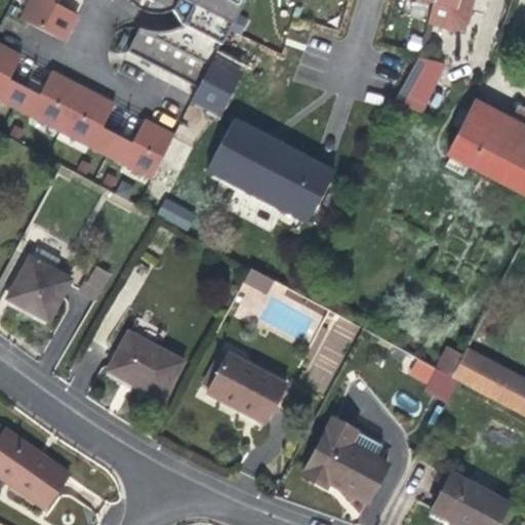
[(26,0),(17,17),(42,29),(65,39),(77,12),(55,0),(26,0)]
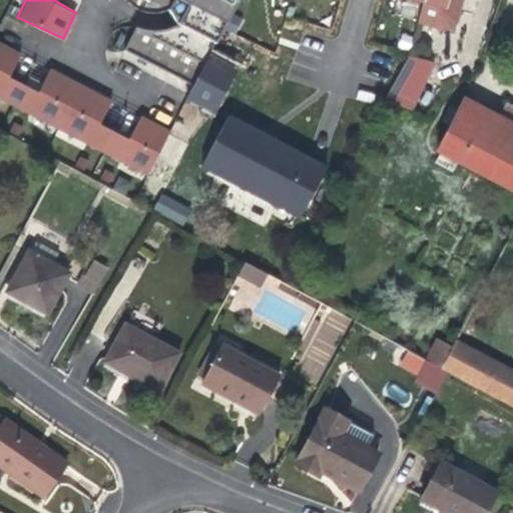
[(193,85),(209,54),(236,0),(145,0),(148,2),(149,0),(175,0),(170,11),(173,17),(178,26),(164,31),(157,32),(145,30),(137,28),(125,50),(193,85)]
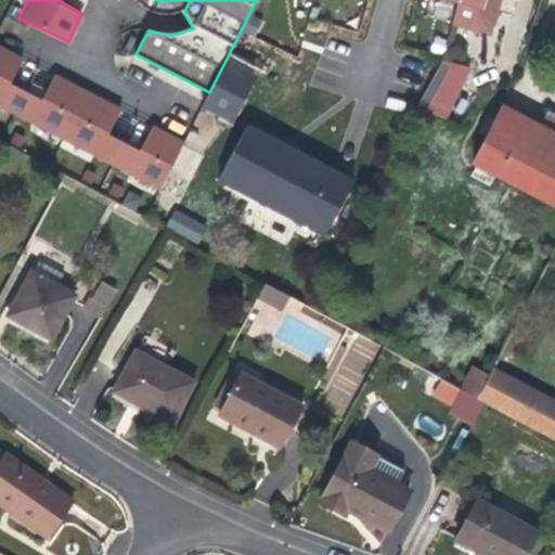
[(454,15),(452,24),(483,33),(489,30),(493,24),(500,0),(457,0),(457,3),(454,15)]
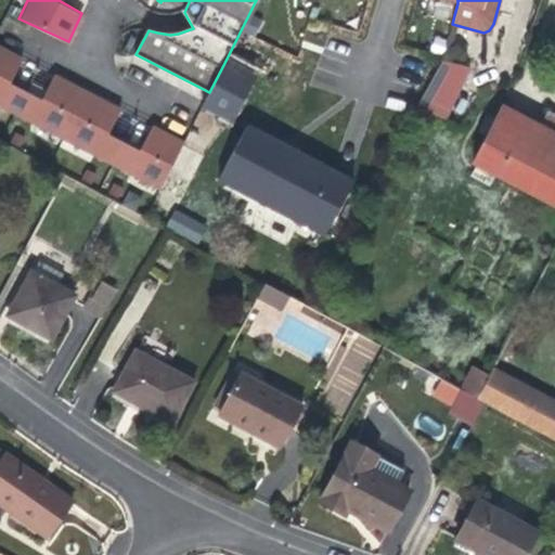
[(427,55),(442,61),(452,24),(454,15),(440,11),(427,55)]
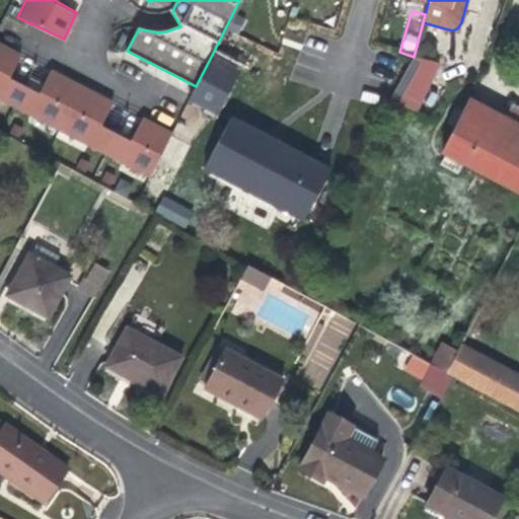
[(0,45),(0,98),(8,103),(18,84),(8,78),(19,56),(0,45)]
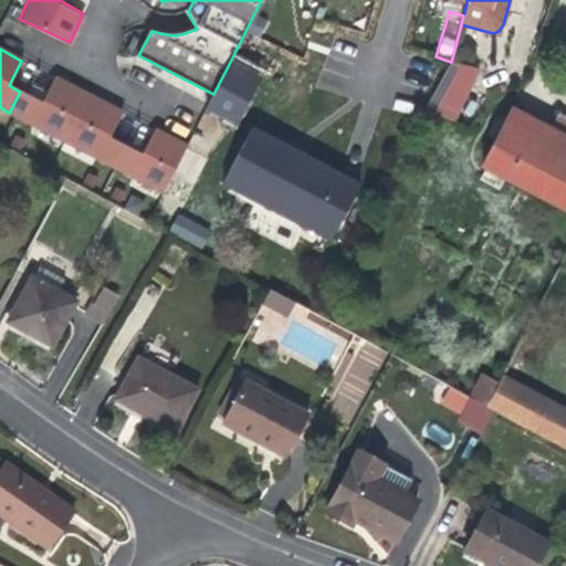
[(213,94),(207,106),(238,122),(261,75),(231,60),(213,94)]
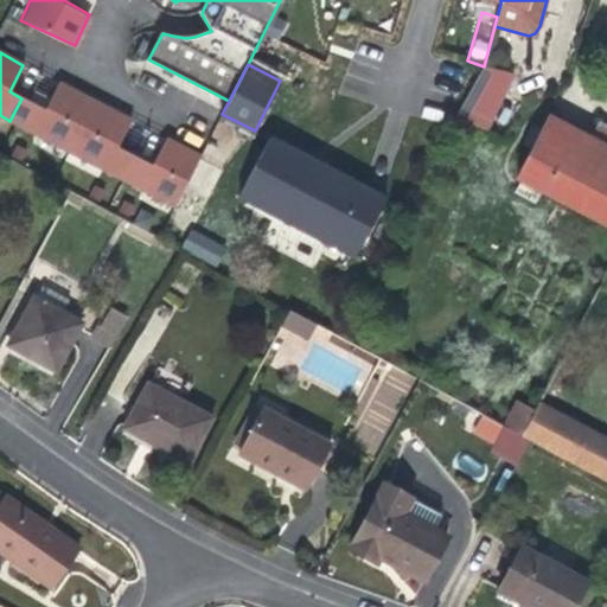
[(484,66),(457,115),(461,117),(486,131),(515,75),(484,66)]
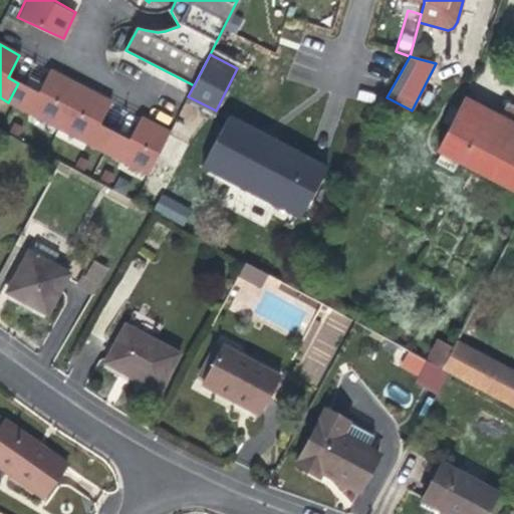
[(27,87),(17,106),(99,150),(109,131),(98,125),(110,103),(49,70),(37,93),(27,87)]
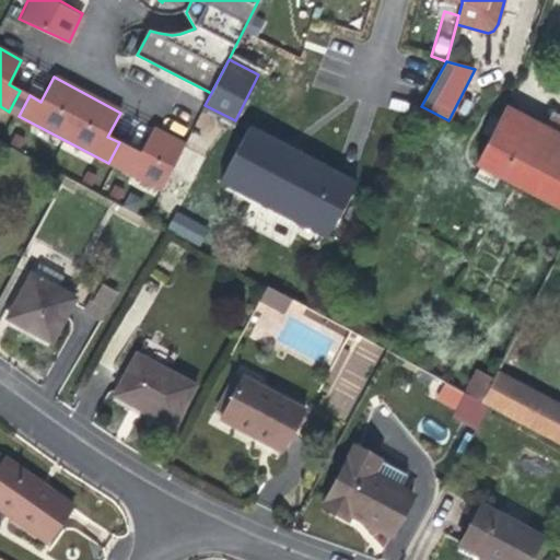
[(20,91),(9,112),(19,116),(30,95),(20,91)]
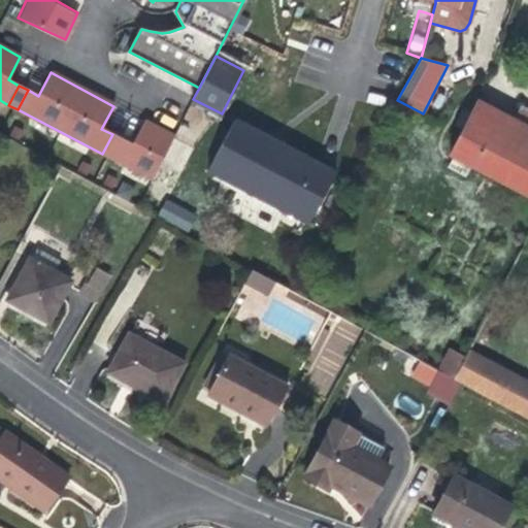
[(470,166),(489,175),(516,122),(476,101),(471,114),(463,130),(450,155),(453,157),(470,166)]
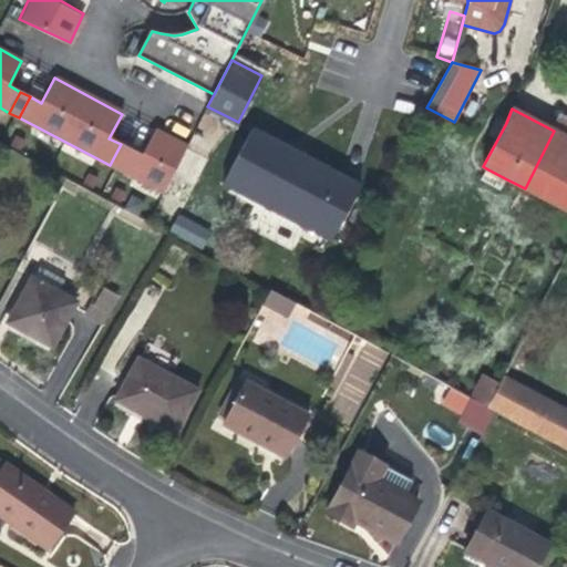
[(497,140),(506,123),(495,117),(488,134),(497,140)]
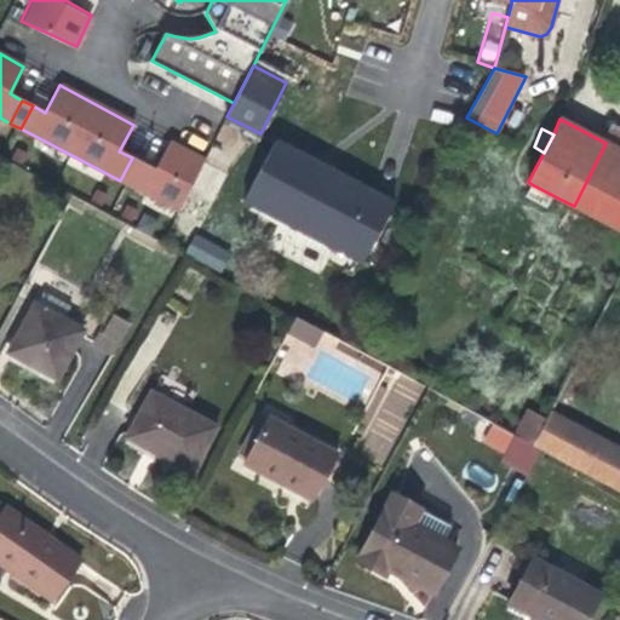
[(276,141),(244,199),(362,263),(394,204),(276,141)]
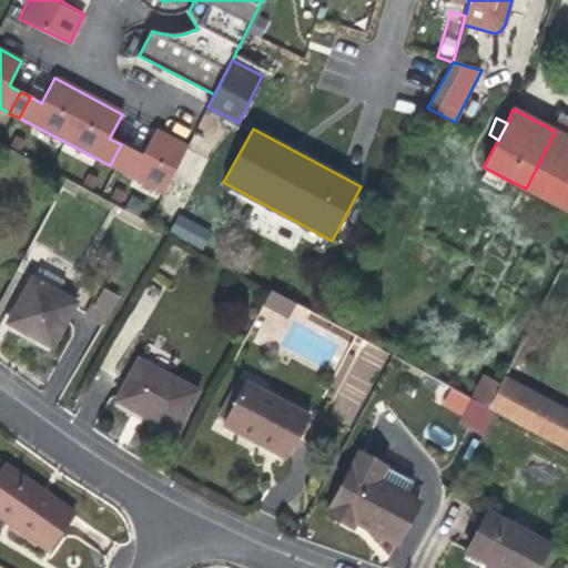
[(120,171),(163,194),(186,149),(155,131),(141,156),(131,151),(120,171)]
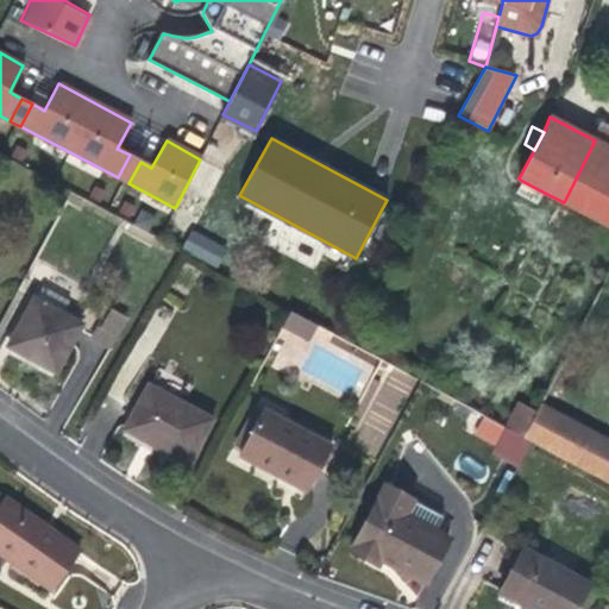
[(608,146),(595,140),(564,202),(608,225),(608,146)]
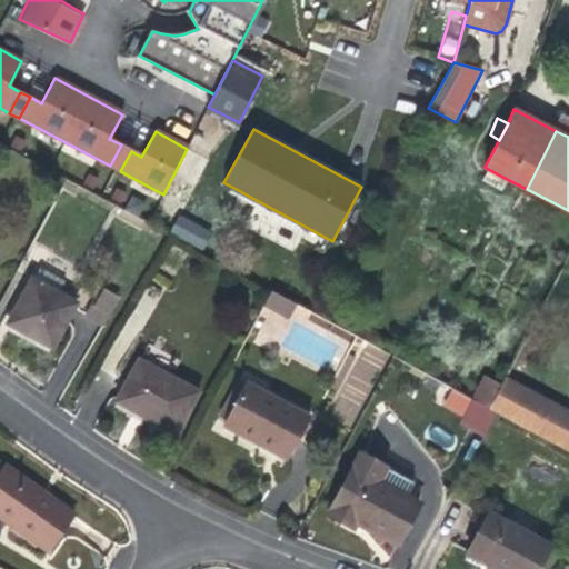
[(110,166),(120,171),(131,151),(121,145),(110,166)]
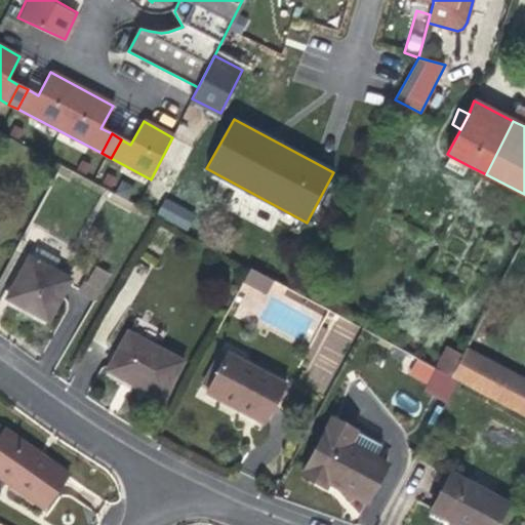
[(463,173),(468,165),(450,156),(446,165),(463,173)]
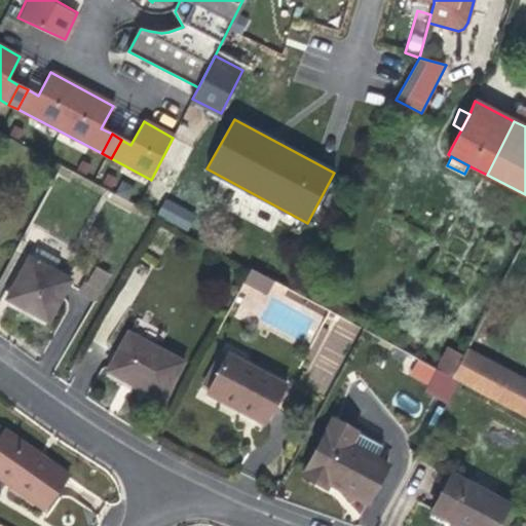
[(156,215),(187,230),(195,214),(164,197),(156,215)]
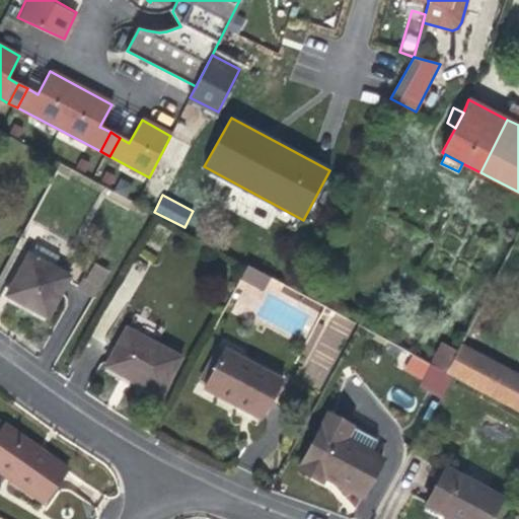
[(35,246),(31,254),(50,266),(54,255),(35,246)]
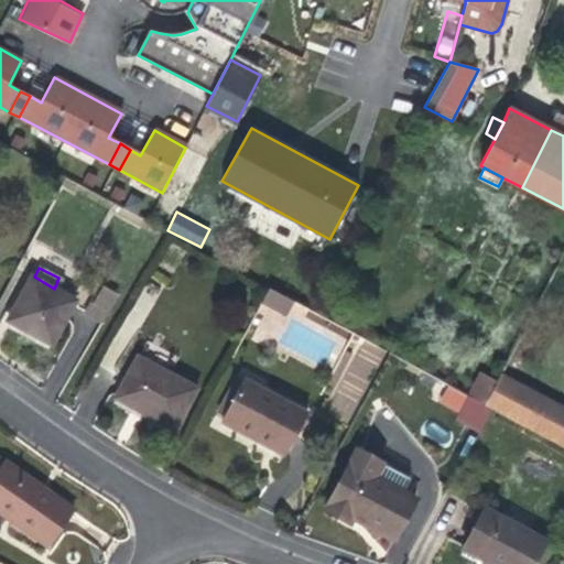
[(54,289),(34,277),(33,275),(9,321),(52,344),(75,300),(54,289)]
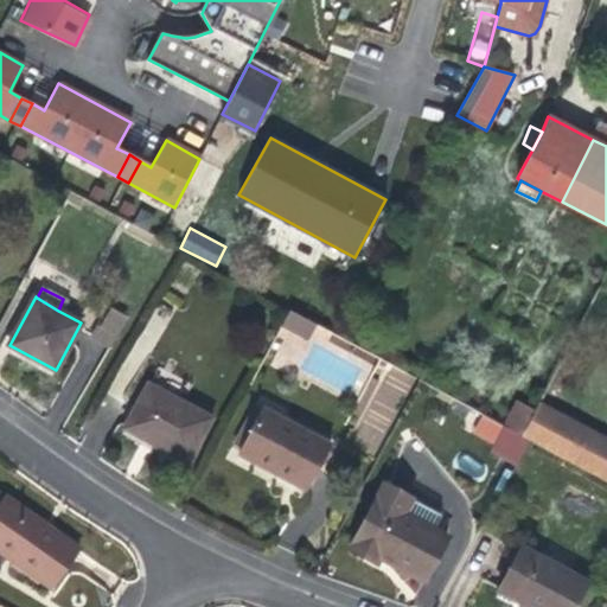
[(108,305),(90,337),(110,347),(127,317),(108,305)]
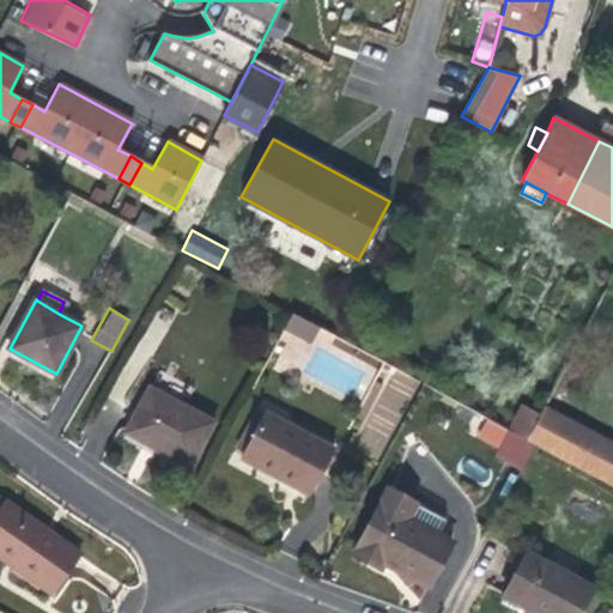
[(292,314),(285,329),(310,341),(317,326),(292,314)]
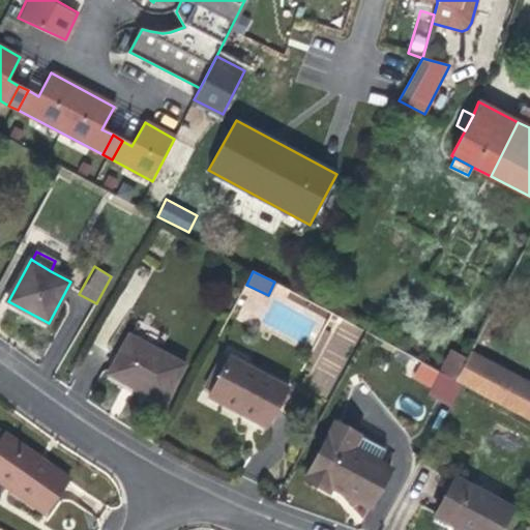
[(129,334),(109,373),(164,404),(185,365),(129,334)]
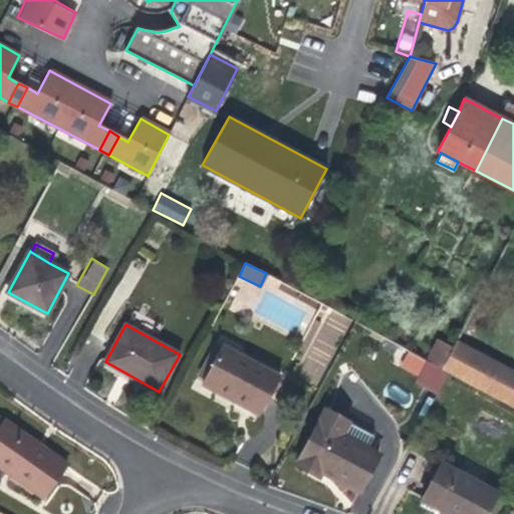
[(442,368),(447,372),(513,408),(513,369),(458,339),(453,349),(442,368)]
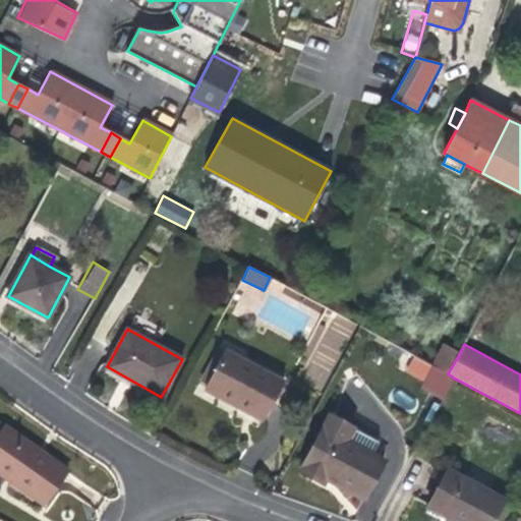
[(445,347),(432,365),(448,373),(459,354),(445,347)]
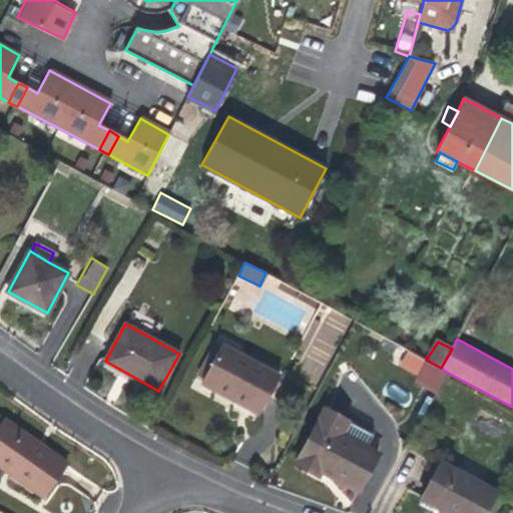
[(221,344),(201,381),(230,397),(228,399),(260,414),(280,376),(221,344)]
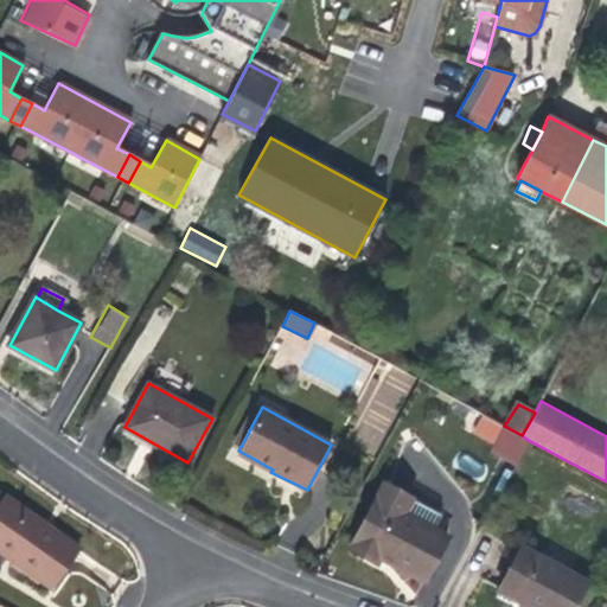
[(496,443),(519,457),(528,440),(522,435),(504,426),(496,443)]
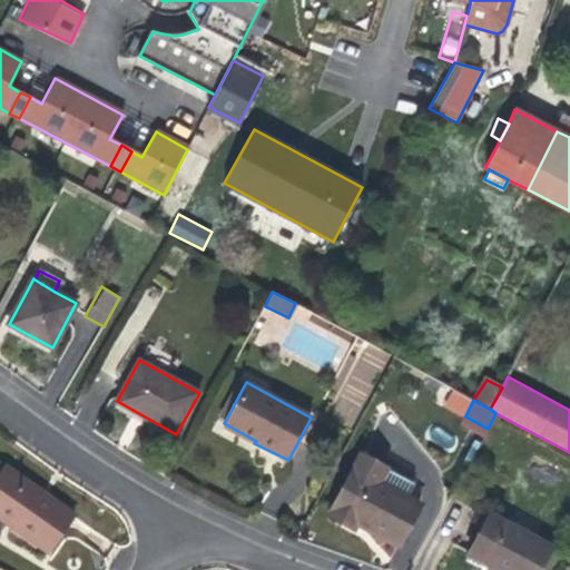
[(420,503),(408,498),(380,482),(386,468),(360,455),(328,514),(355,529),(357,523),(397,546),(420,503)]
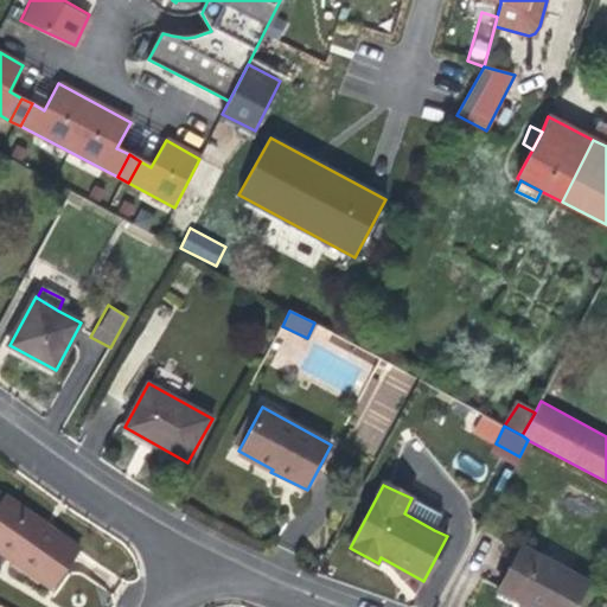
[(0,554),(13,563),(18,557),(0,544),(0,505),(7,496),(0,490),(0,554)]
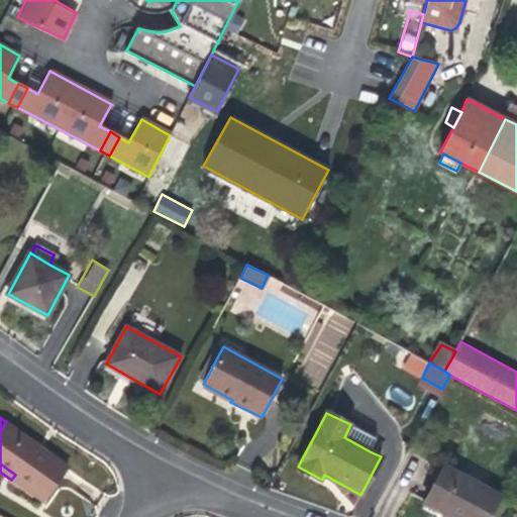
[(0,463),(15,475),(11,480),(42,502),(68,467),(6,422),(0,430),(0,463)]
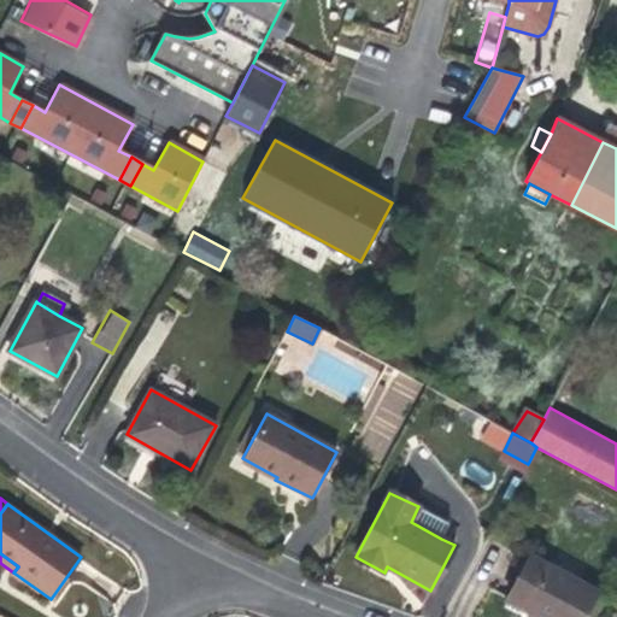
[(411,522),(441,539),(448,524),(418,506),(411,522)]
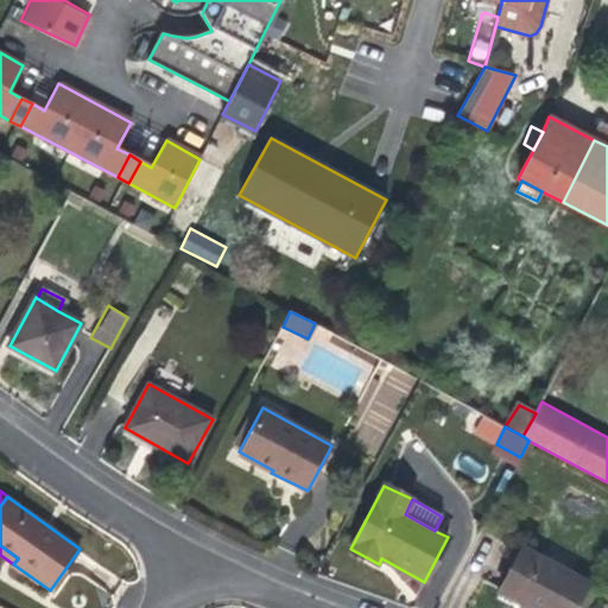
[(523,548),(499,591),(530,607),(574,607),(588,584),(523,548)]
